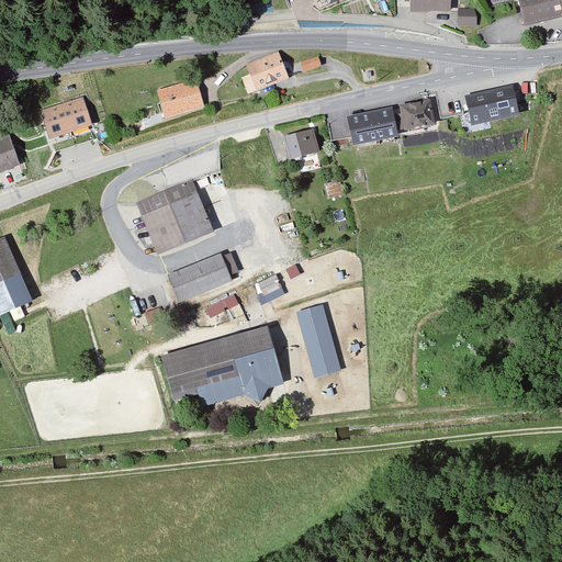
[(411,0),(411,10),(452,10),(452,0),(411,0)]
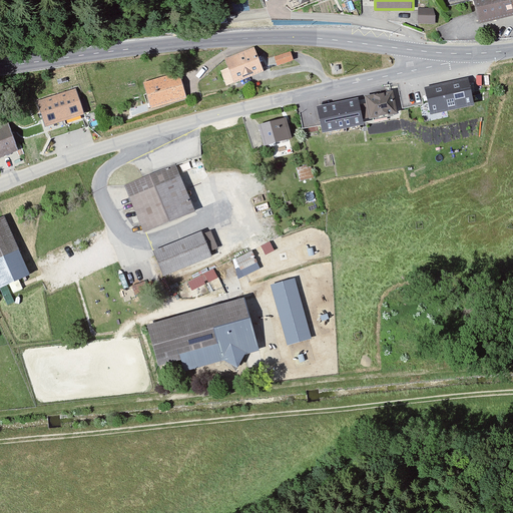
[(512,0),(471,0),(480,25),(512,14),(512,0)]
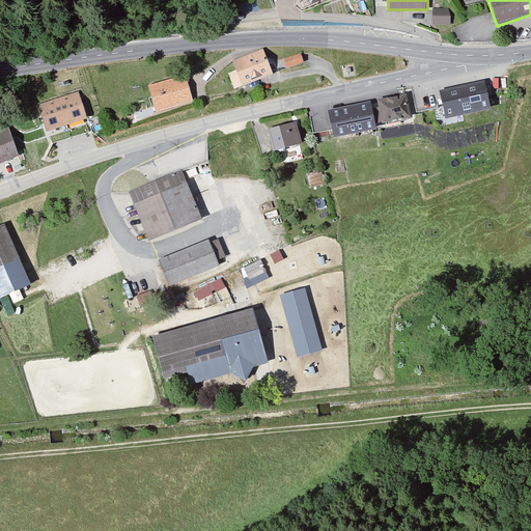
[(449,9),(432,9),(434,24),(450,24),(449,9)]
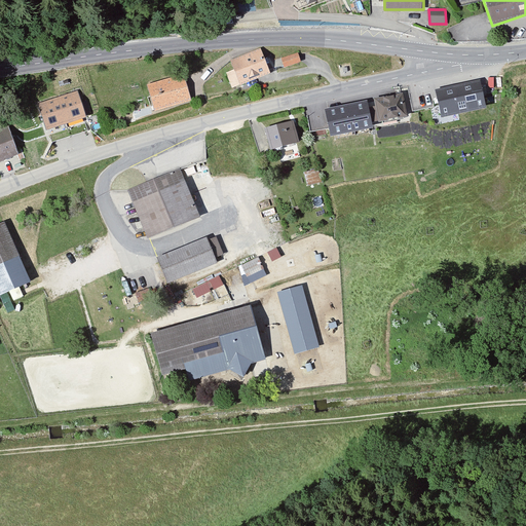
[(262,47),(231,60),(234,69),(226,72),(233,88),(272,73),(262,47)]
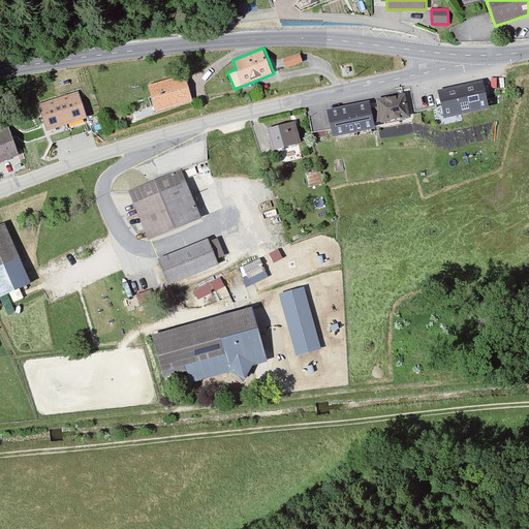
[(300,53),(283,58),(286,67),(303,62),(300,53)]
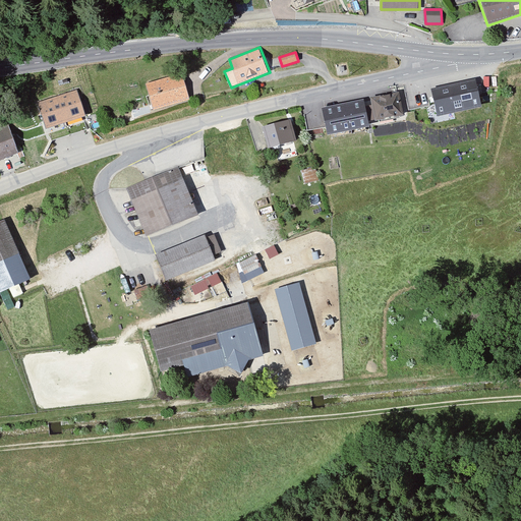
[(183,73),(147,85),(155,112),(192,100),(183,73)]
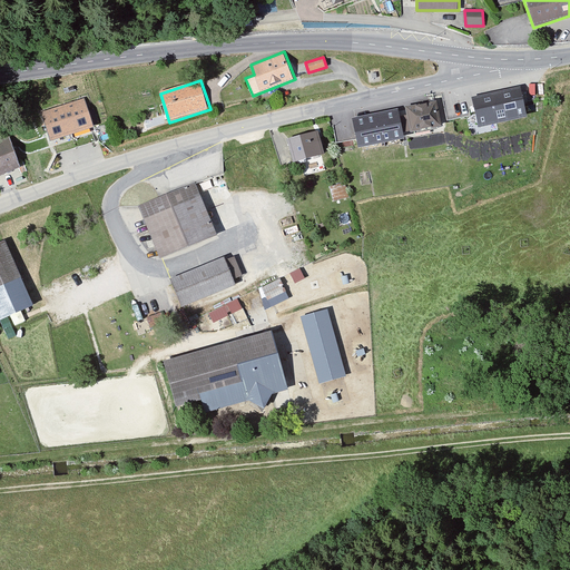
[(520,88),(472,98),(478,127),(527,117),(520,88)]
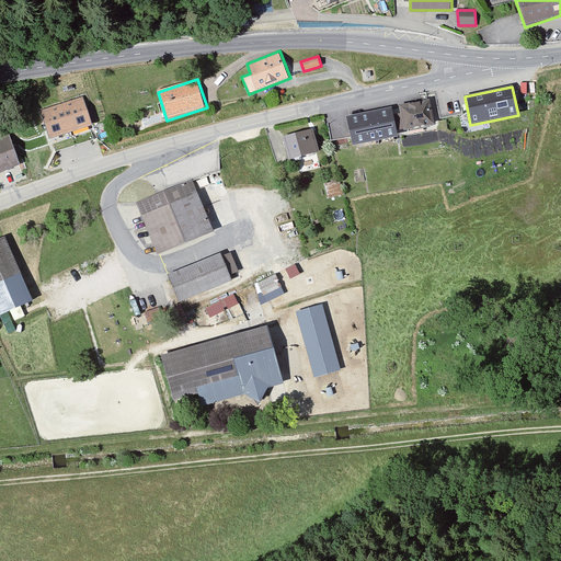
[(82,95),(41,110),(50,138),(92,125),(82,95)]
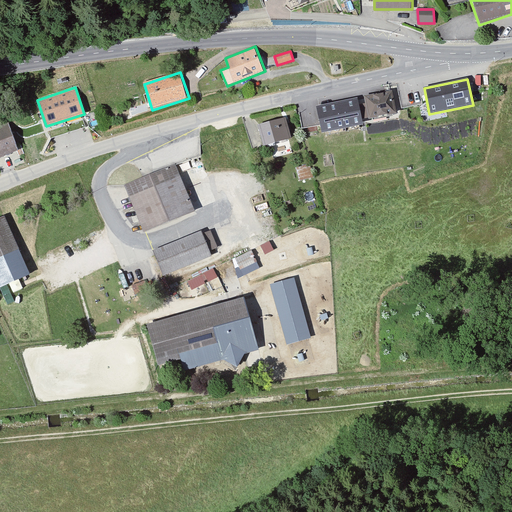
[(392,89),(365,95),(370,117),(397,111),(392,89)]
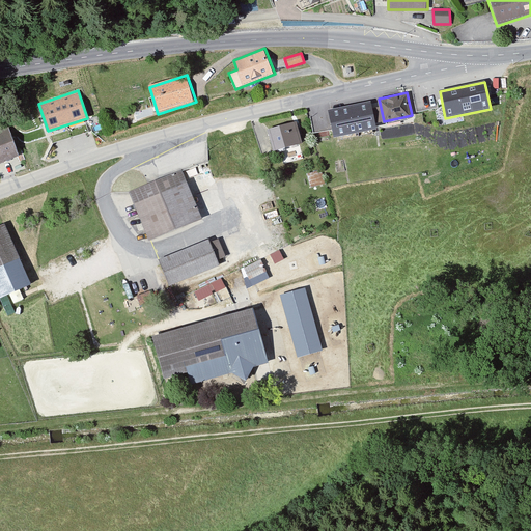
[(369,103),(330,111),(335,135),(374,127),(369,103)]
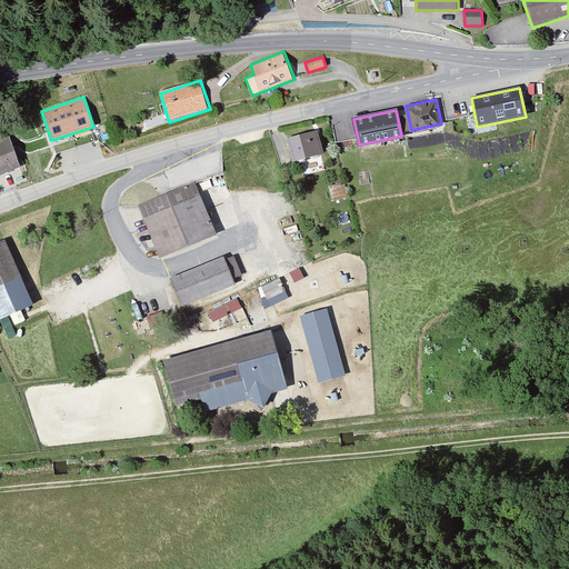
[(317,132),(289,140),(295,160),(322,152),(317,132)]
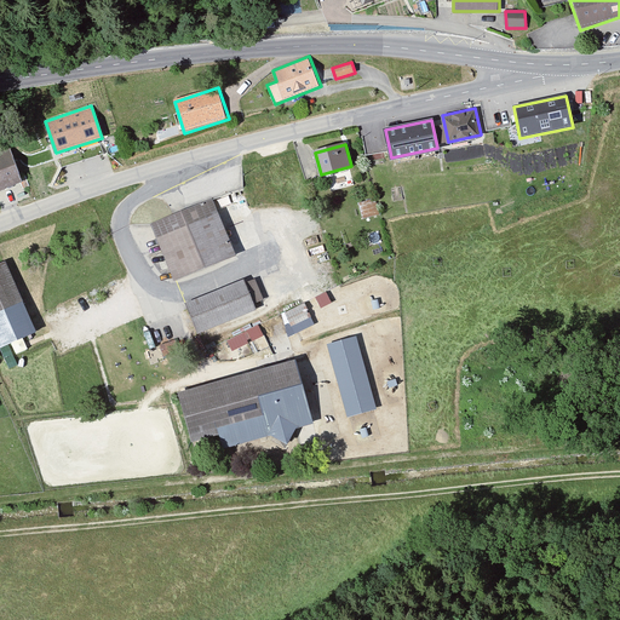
[(11,149),(0,154),(0,190),(24,182),(11,149)]
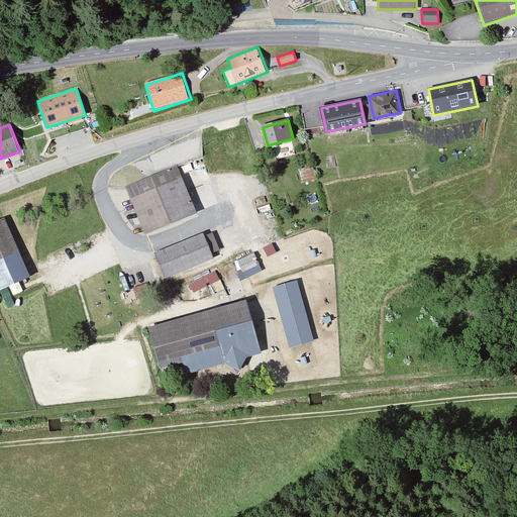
[(177,166),(127,186),(146,233),(196,214),(177,166)]
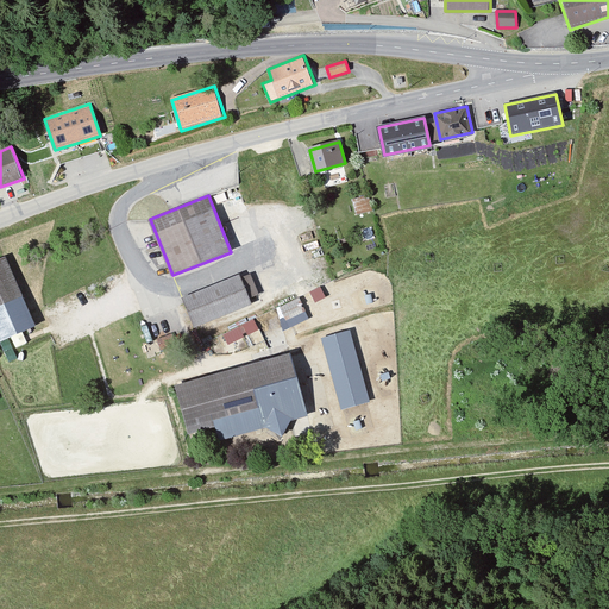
[(5,257),(0,258),(0,337),(0,338),(37,321),(5,257)]
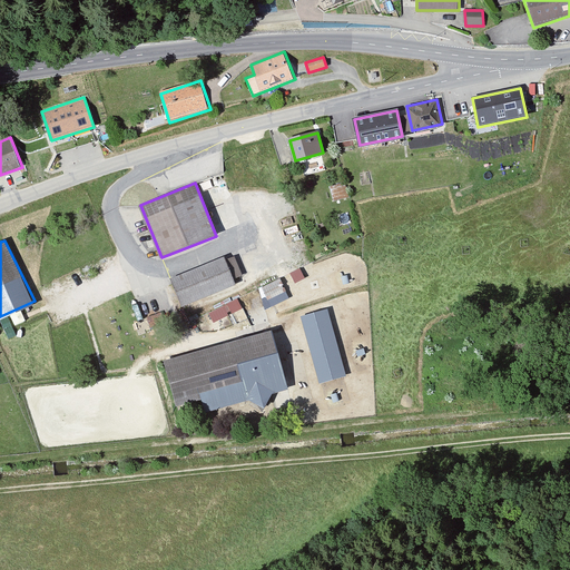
[(224,258),(173,279),(184,307),(235,285),(224,258)]
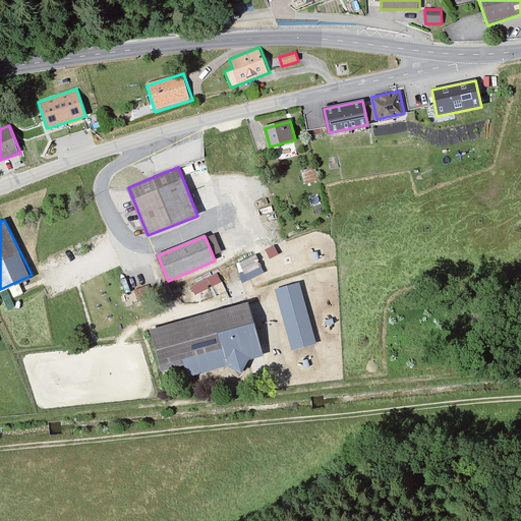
[(237,263),(244,281),(265,273),(257,254),(237,263)]
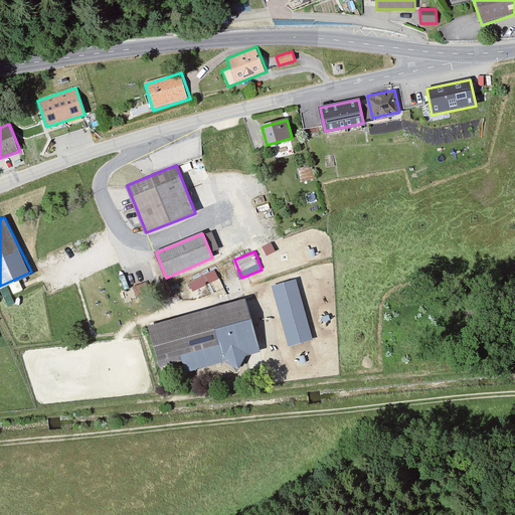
[(214,268),(188,281),(193,290),(219,278),(214,268)]
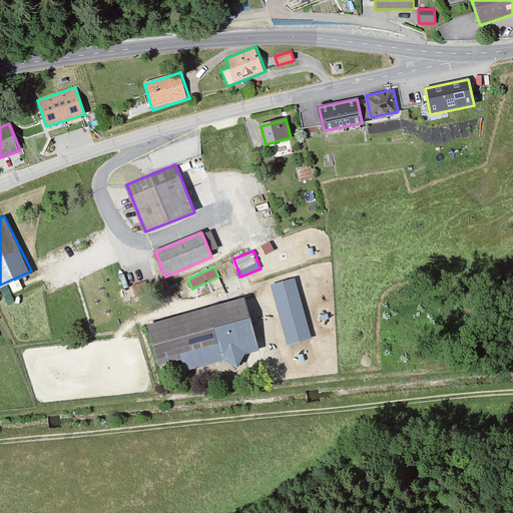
[(295,279),(271,285),(288,346),(312,339),(295,279)]
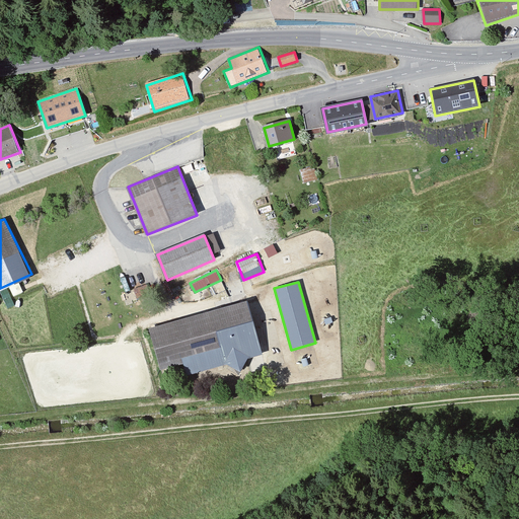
[(245,302),(154,325),(165,367),(181,363),(184,376),(261,356),(245,302)]
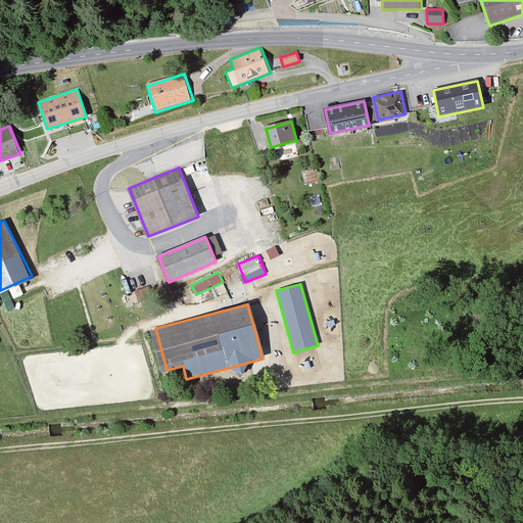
All buildings are outlined.
